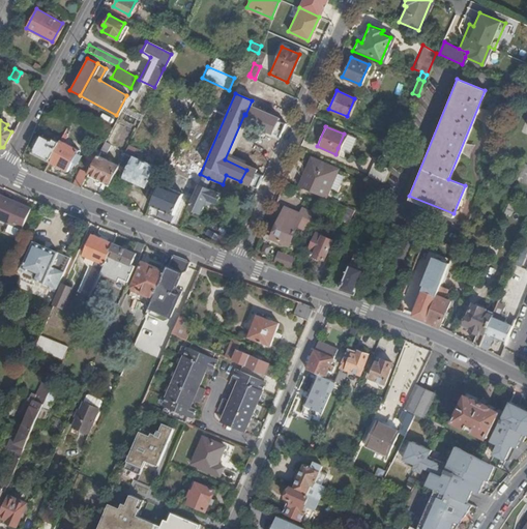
[(344,134),(338,148),(349,153),(354,139),(344,134)]
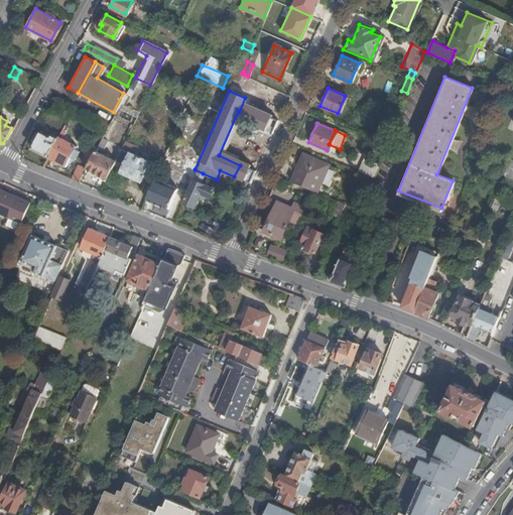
[(31,147),(45,155),(53,138),(50,136),(48,139),(38,133),(31,147)]
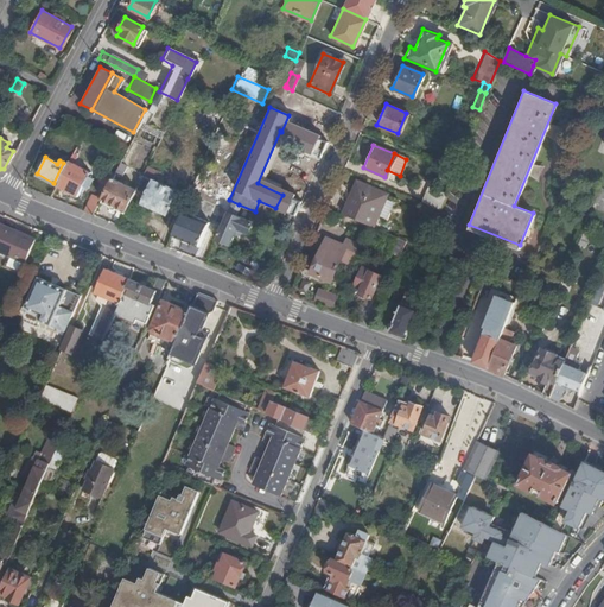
[(63,163),(53,183),(75,195),(81,184),(86,175),(87,171),(65,159),(63,163)]
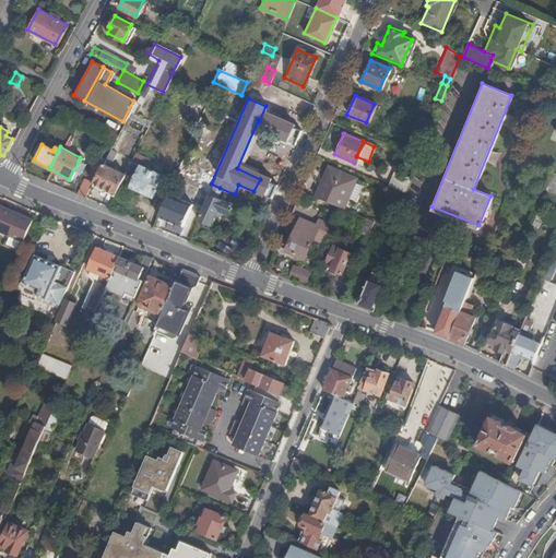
[(89,166),(96,170),(101,163),(104,157),(95,153),(89,166)]
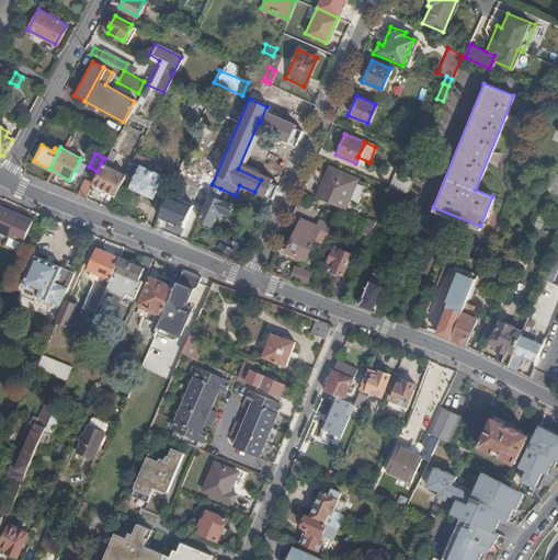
[(118,172),(123,174),(131,161),(125,158),(118,172)]
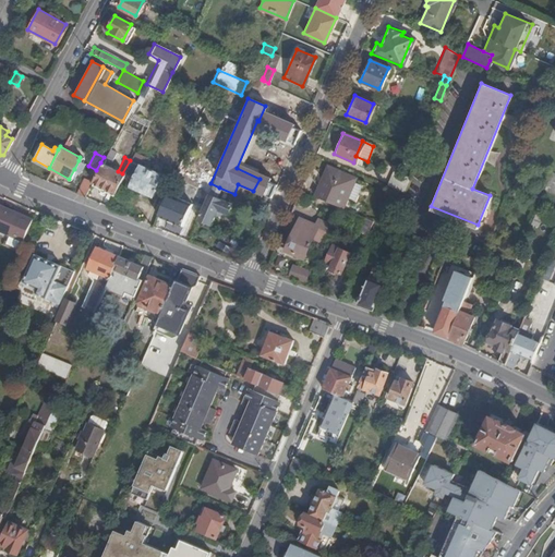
[(79,160),(74,169),(80,172),(85,164),(79,160)]
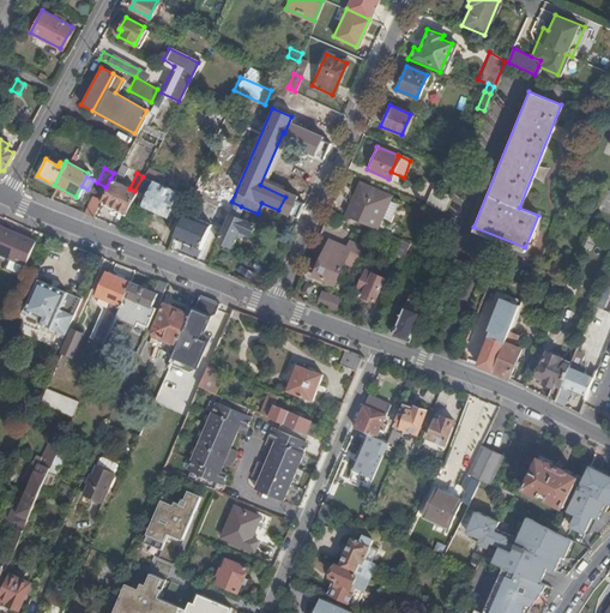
[(143,176),(134,191),(146,196),(143,204),(165,215),(176,192),(143,176)]
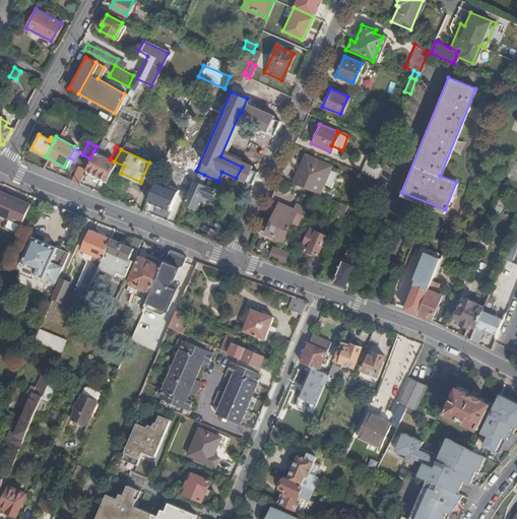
[(84,169),(106,180),(114,161),(110,159),(93,151),(89,158),(84,169)]
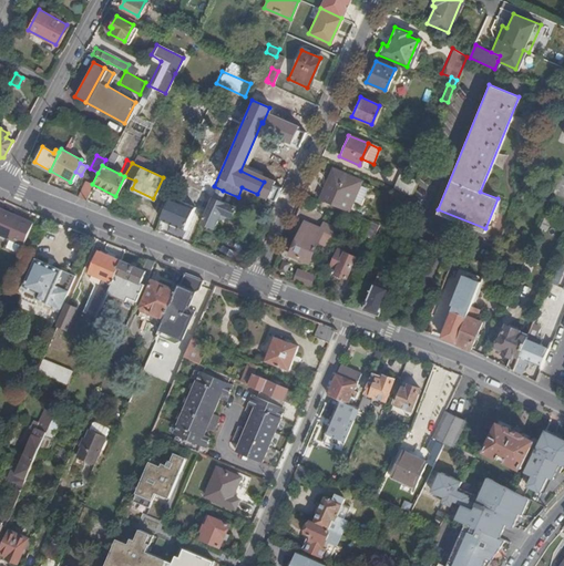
[(326,189),(335,170),(332,168),(324,188),(326,189)]
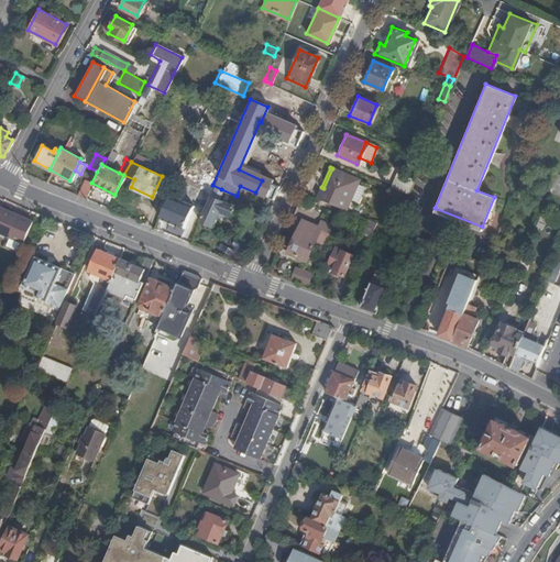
[(321,187),(316,198),(342,209),(346,210),(351,198),(358,182),(359,179),(332,168),(324,188),(321,187)]
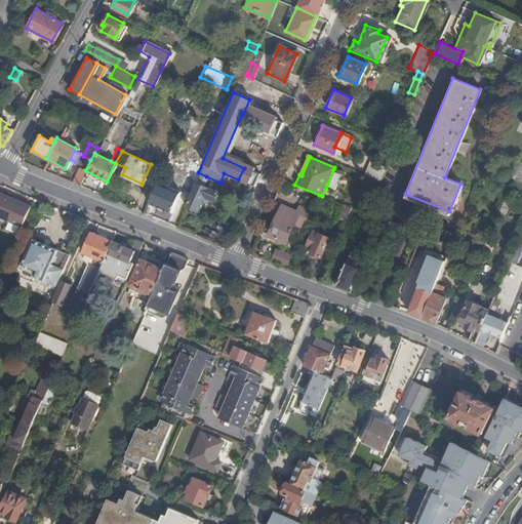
[(521,162),(517,160),(511,177),(521,182),(521,162)]
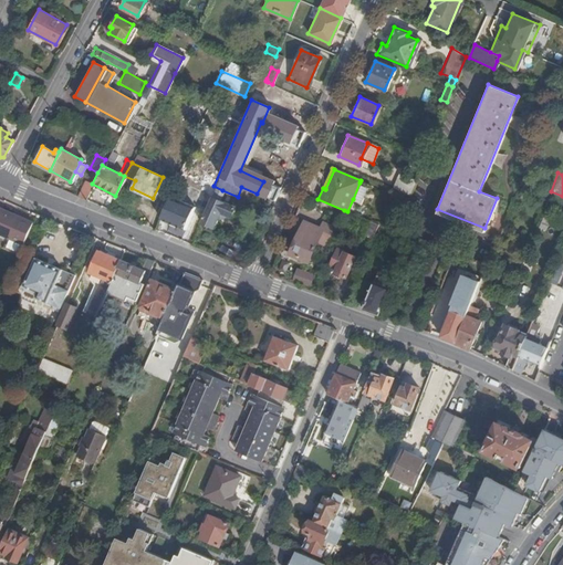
[(392,187),(408,195),(415,180),(397,174),(392,187)]
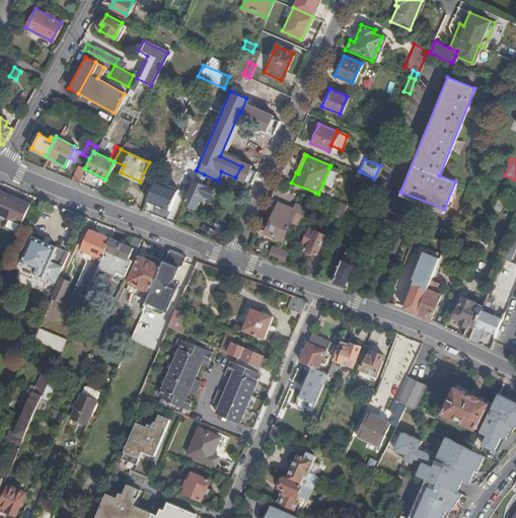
[(70,179),(77,182),(84,168),(77,165),(70,179)]
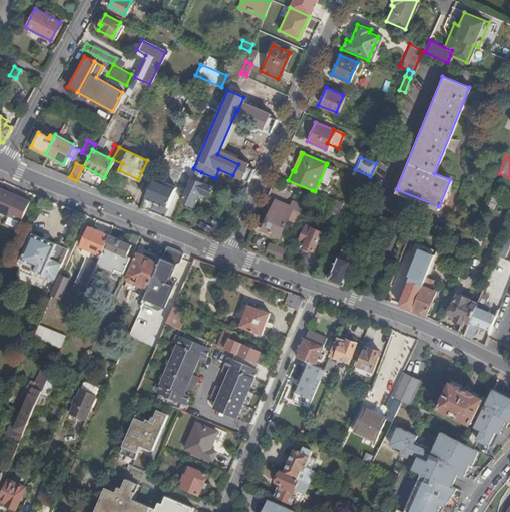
[(334,169),(326,165),(320,180),(328,183),(334,169)]
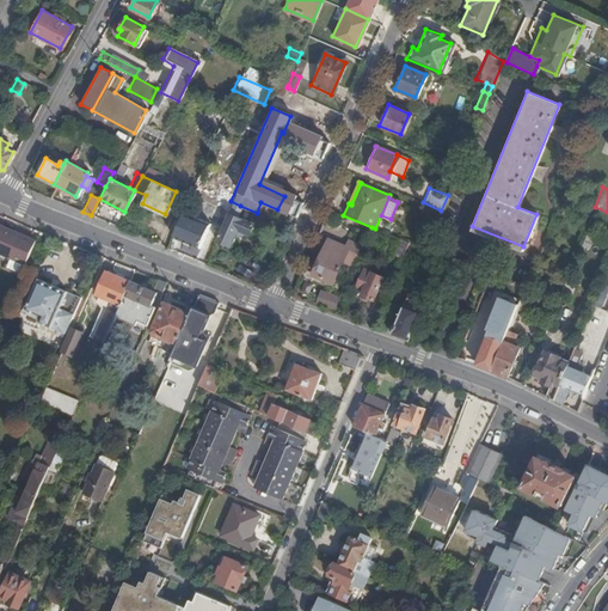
[(240,206),(231,201),(226,213),(235,217),(240,206)]
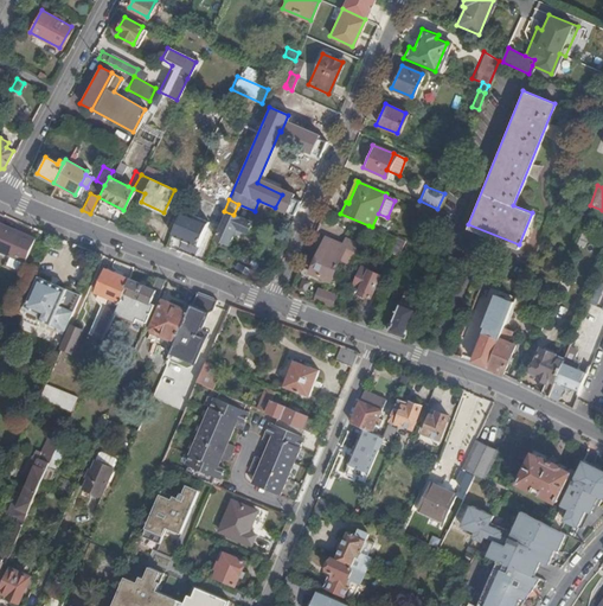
[(206,217),(184,208),(173,231),(197,241),(206,217)]
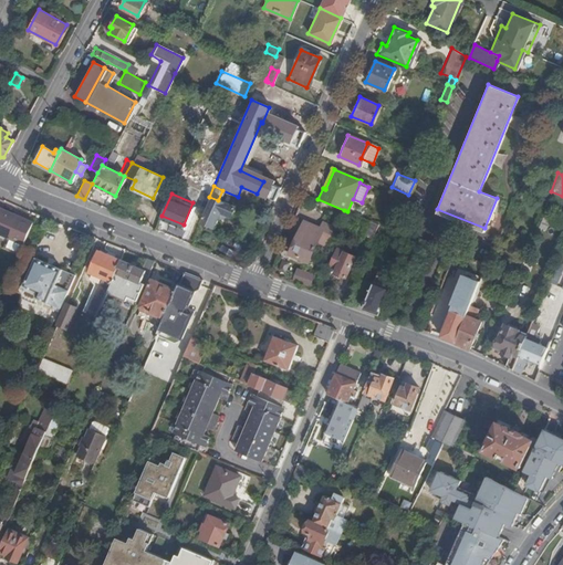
[(209,197),(198,221),(211,227),(216,218),(218,218),(223,215),(228,217),(232,208),(218,200),(209,197)]
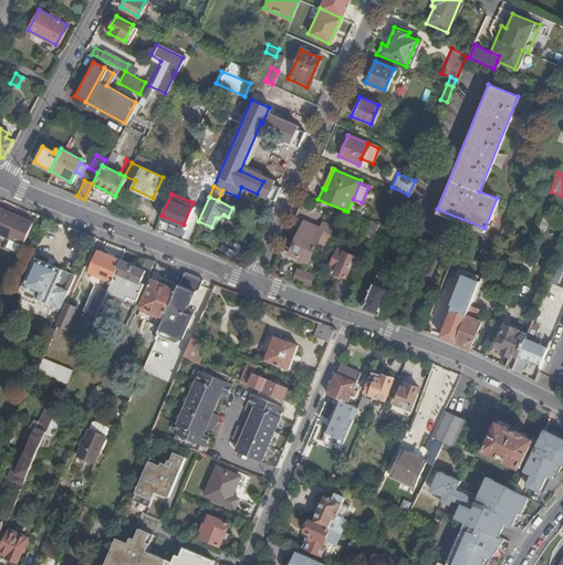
[(0,211),(13,218),(14,216),(0,209),(0,211)]
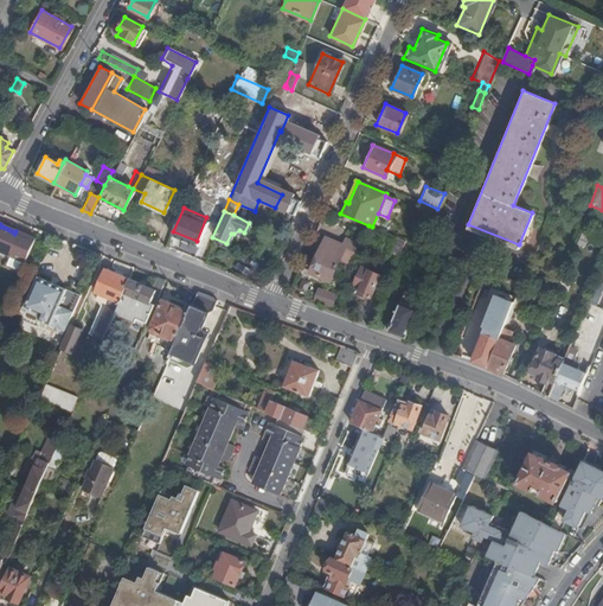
[(0,249),(24,260),(33,238),(15,231),(14,234),(0,227),(0,249)]
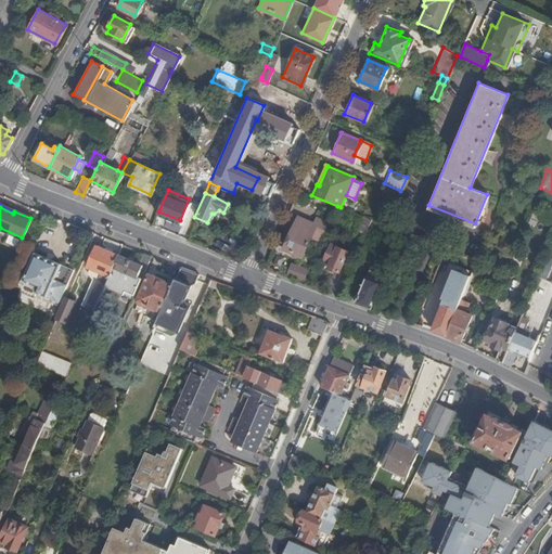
[(527,222),(535,226),(538,214),(530,210),(527,222)]
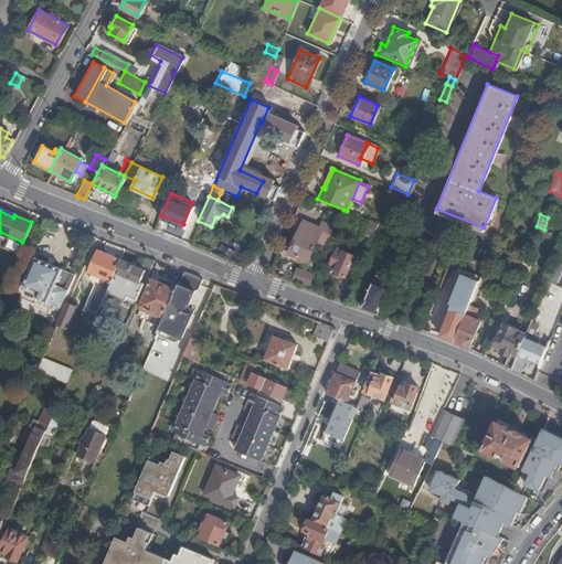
[(370,237),(375,222),(368,219),(361,234),(370,237)]
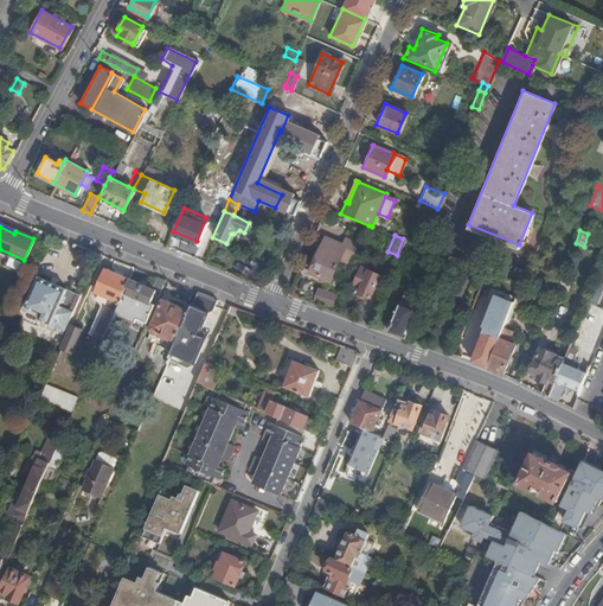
[(339,243),(322,236),(308,270),(328,280),(338,260),(344,246),(339,243)]
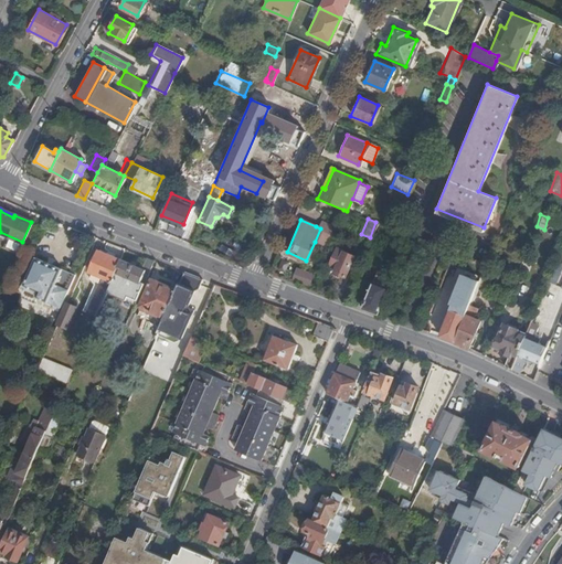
[(320,229),(315,242),(326,246),(335,226),(319,220),(316,226),(320,229)]
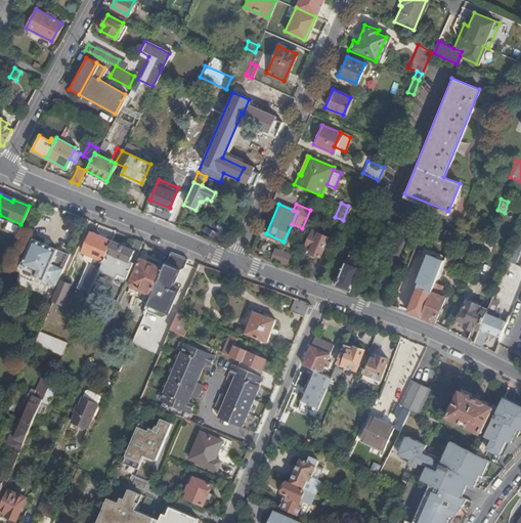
[(327,237),(311,230),(305,244),(311,247),(309,252),(318,256),(327,237)]
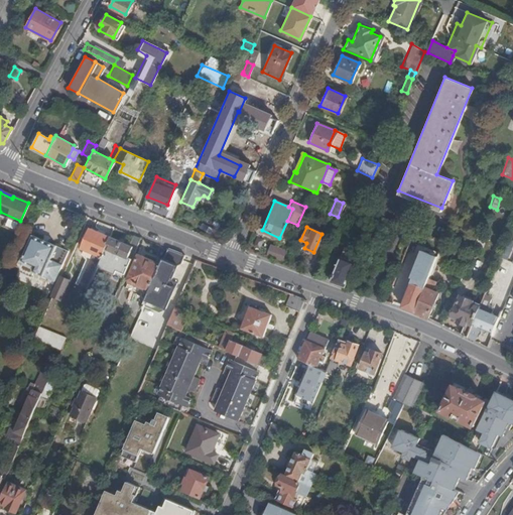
[(78,284),(86,288),(89,280),(96,264),(109,236),(90,228),(81,249),(91,253),(78,284)]
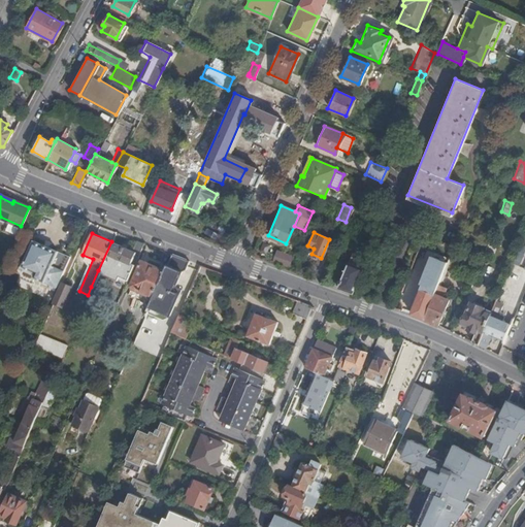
[(33,240),(17,276),(29,282),(32,275),(56,286),(68,257),(33,240)]
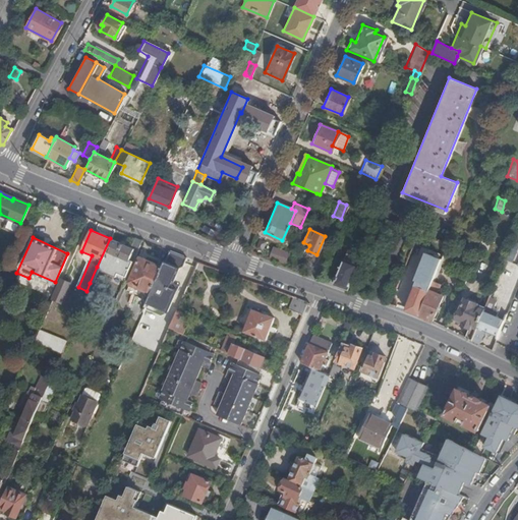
[(110,238),(97,267),(113,275),(116,270),(125,275),(140,240),(133,237),(129,246),(110,238)]
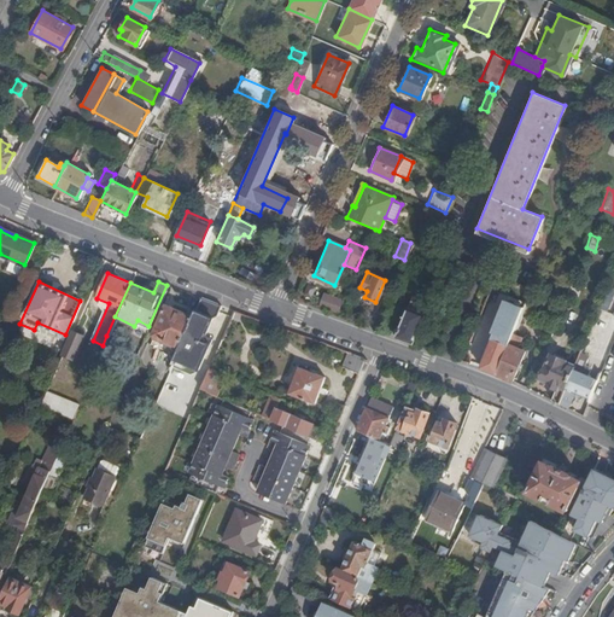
[(613,291),(604,286),(596,308),(606,312),(613,291)]
